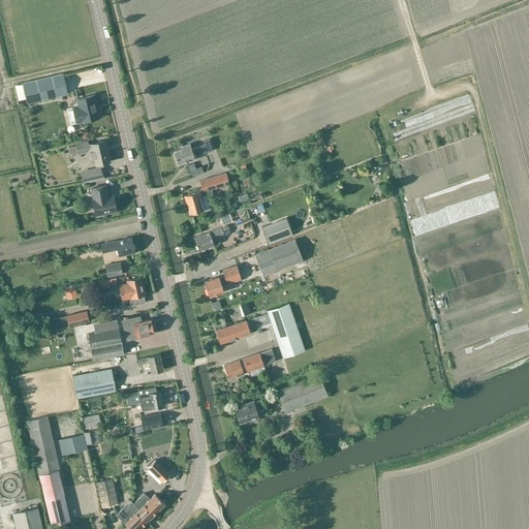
[(28,103),(68,94),(63,73),(23,83),(28,103)]
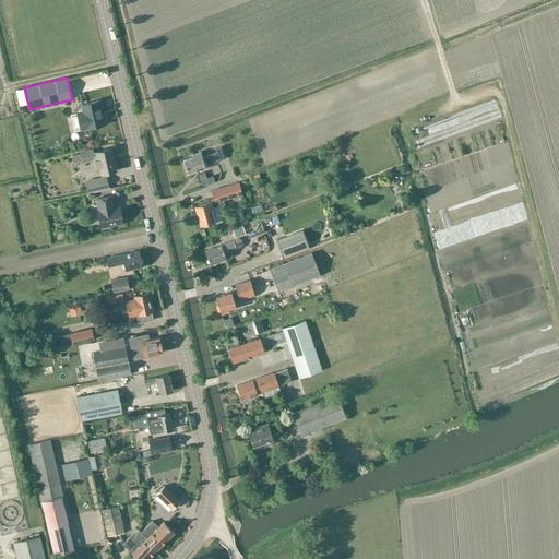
[(80,113),(78,113),(82,129),(87,128),(87,129),(94,127),(105,125),(99,100),(82,105),(82,106),(79,106),(80,113)]
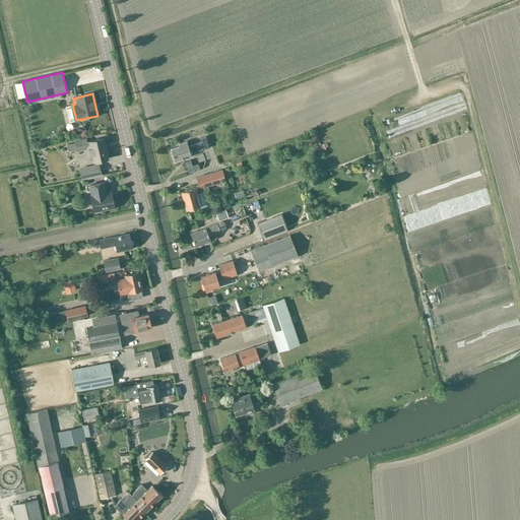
[(210,147),(206,136),(200,138),(201,142),(188,146),(187,141),(179,143),(180,145),(171,148),(175,161),(192,155),(191,153),(196,152),(210,147)]
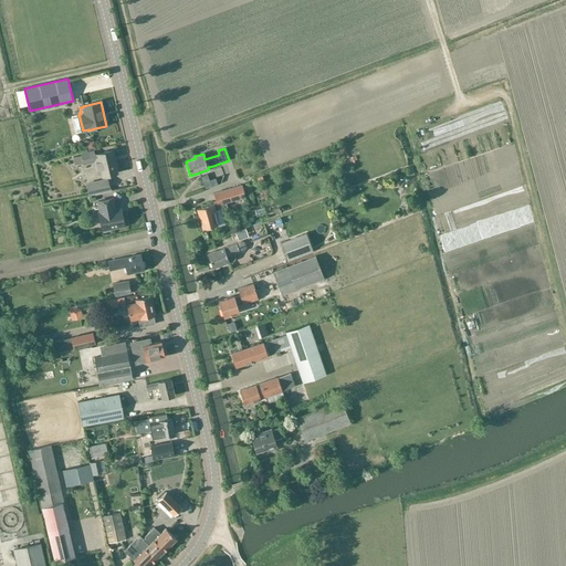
[(94,152),(81,155),(83,164),(94,161),(96,170),(101,169),(103,176),(117,173),(113,150),(95,155),(94,152)]
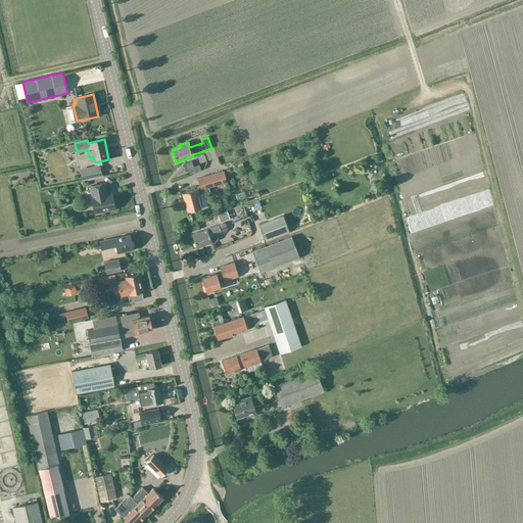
[(83,180),(101,176),(99,165),(81,170),(83,180)]
